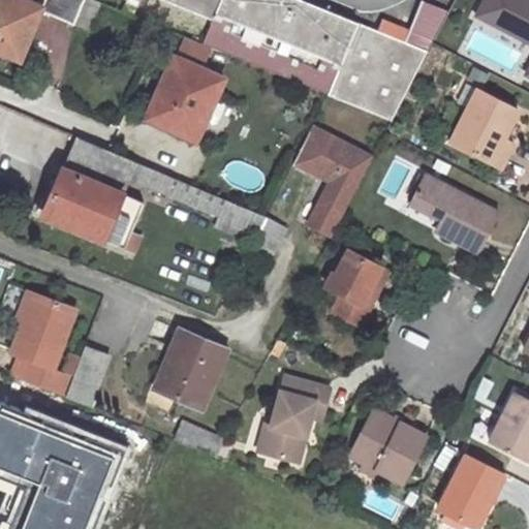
[(0,0),(0,53),(21,61),(41,11),(75,26),(86,0),(0,0)]
